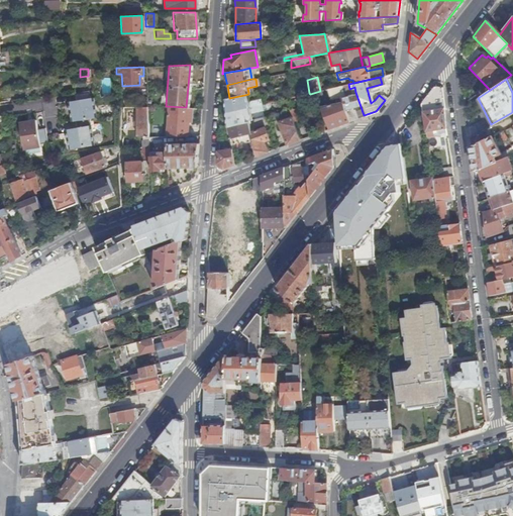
[(339,97),(347,121),(364,115),(355,92),(352,93),(353,95),(351,95),(349,89),(348,84),(325,90),(328,100),(333,99),(339,97)]
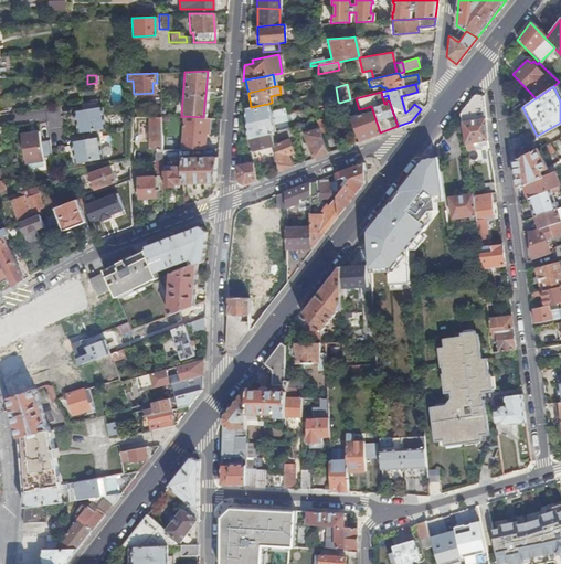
[(474,95),(458,114),(464,144),(472,142),(472,145),(475,145),(475,142),(486,140),(484,119),(485,118),(482,96),(474,95)]
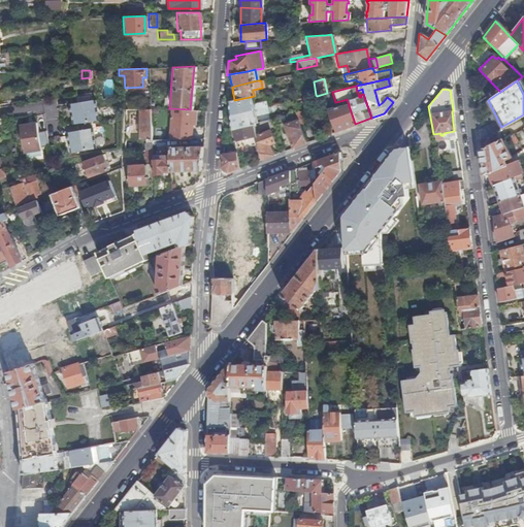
[(66,103),(69,122),(95,117),(92,99),(89,99),(87,92),(71,95),(73,102),(66,103)]
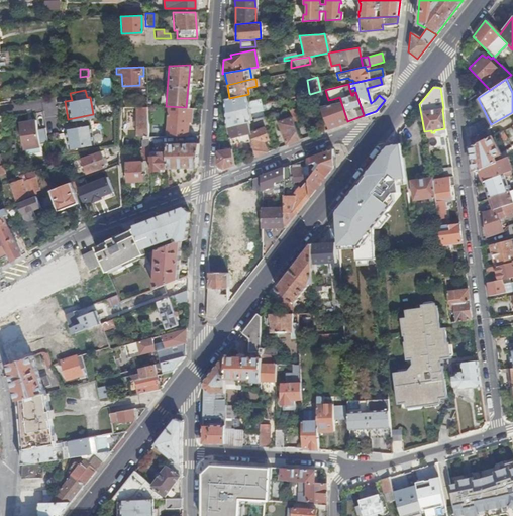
[(229,98),(222,99),(224,113),(261,105),(260,99),(246,102),(244,95),(229,98)]
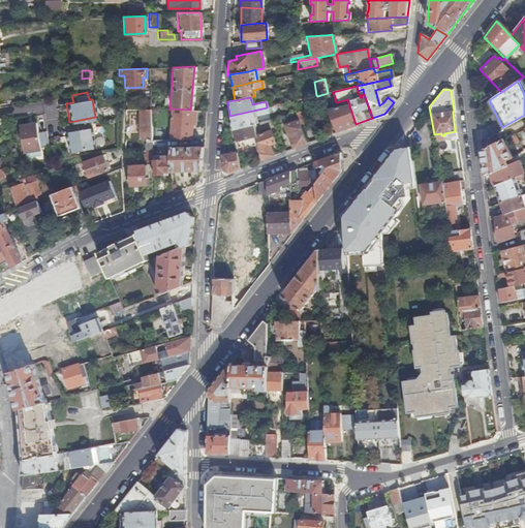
[(328,110),(336,131),(356,124),(347,99),(341,101),(342,106),(328,110)]
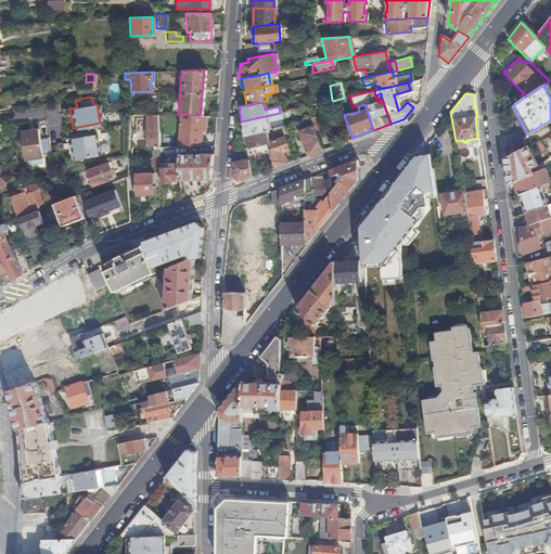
[(513,105),(498,115),(502,147),(527,133),(513,105)]
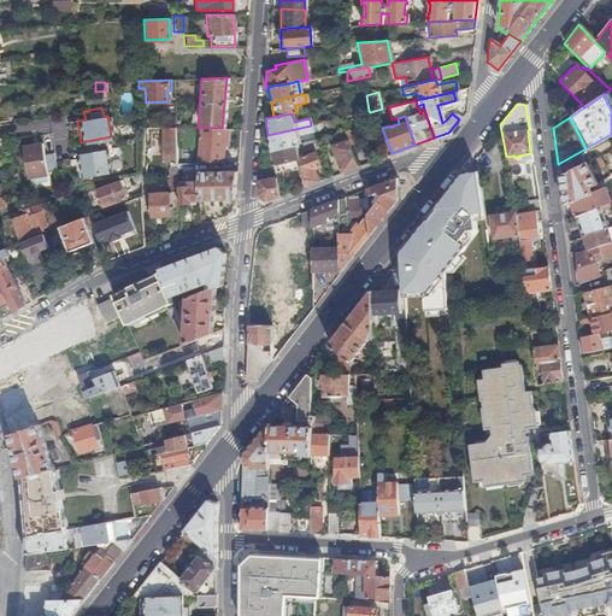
[(311,125),(268,135),(269,152),(294,146),(294,145),(299,144),(296,136),(322,130),(321,123),(311,125)]
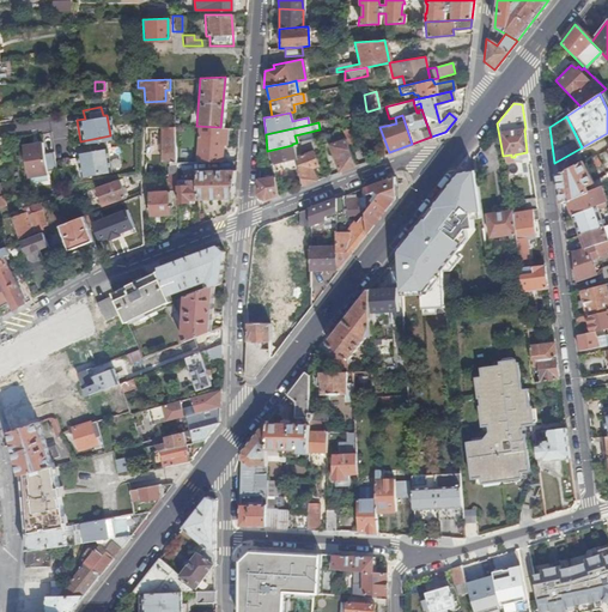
[(174,174),(172,162),(171,126),(166,126),(158,126),(159,161),(165,161),(166,174),(174,174)]
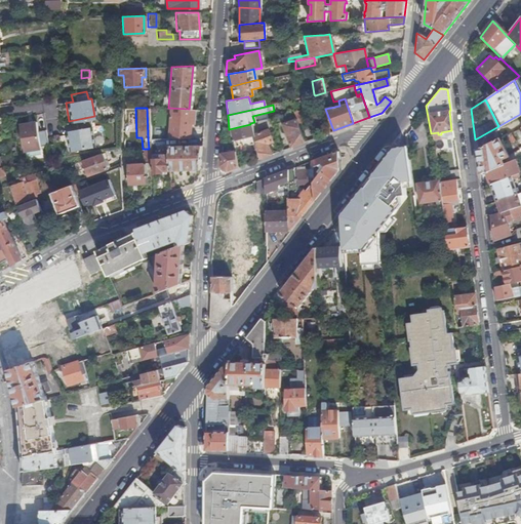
[(187,138),(189,109),(168,108),(166,138),(187,138)]
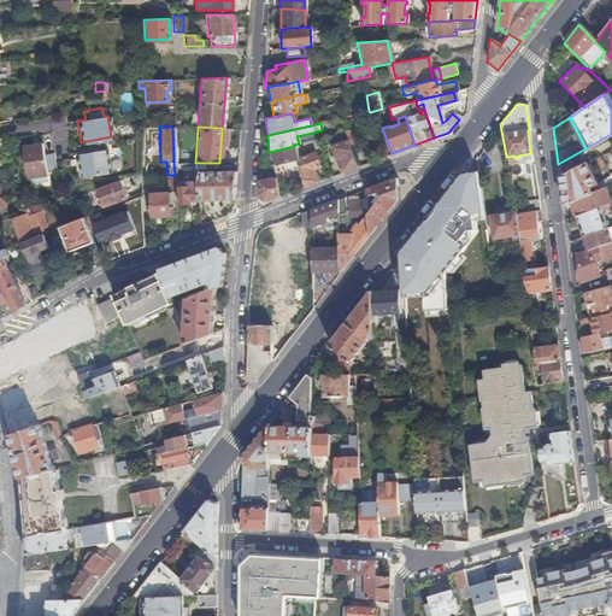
[(352,130),(346,132),(343,133),(346,141),(348,145),(357,142),(352,130)]
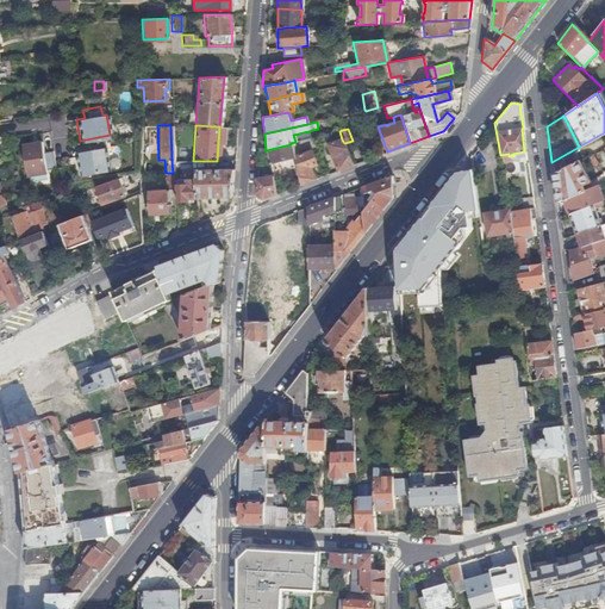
[(291,143),(291,144),(292,151),(310,148),(315,145),(312,137),(295,142),(291,143)]
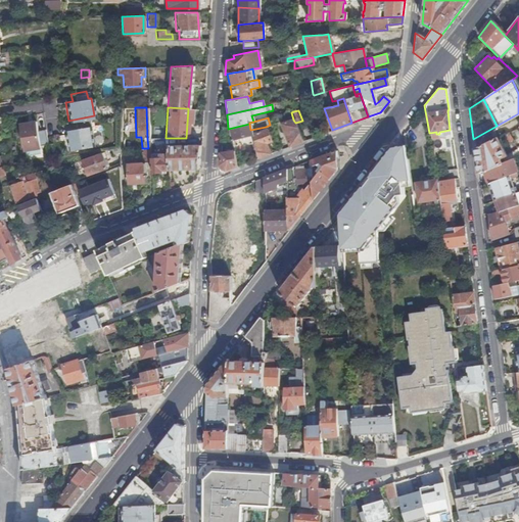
[(16,122),(17,132),(35,128),(33,120),(16,122)]
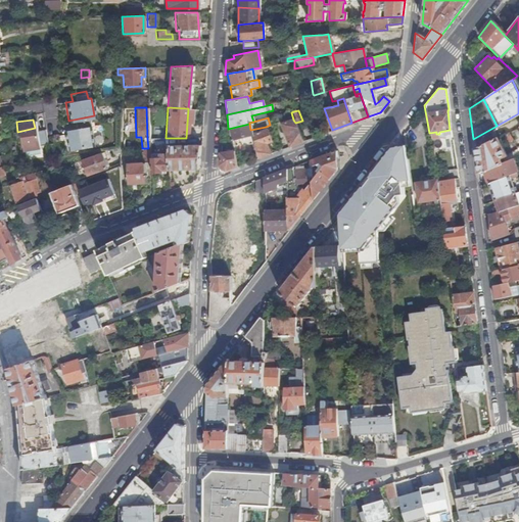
[(86,120),(73,123),(74,129),(63,131),(66,150),(90,146),(86,120)]
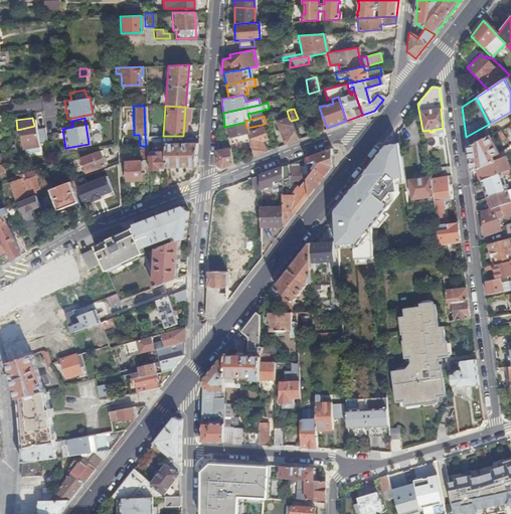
[(277,122),(284,144),(297,140),(291,121),(289,118),(277,122)]
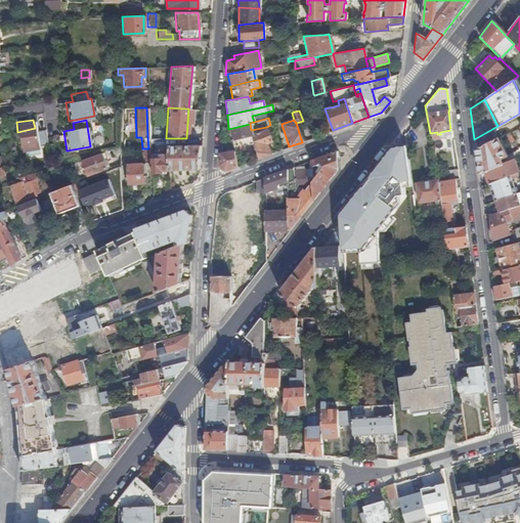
[(250,124),(228,129),(232,147),(233,154),(246,151),(243,137),(252,135),(251,130),(250,124)]
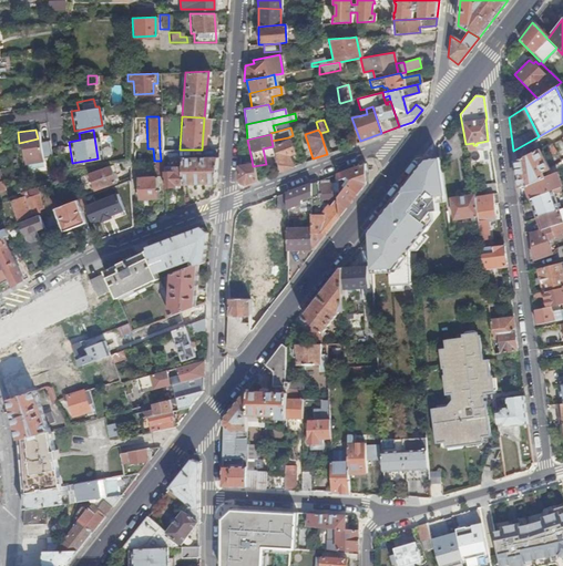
[(448,161),(443,135),(436,145),(439,164),(439,165),(443,165),(442,162),(448,161)]
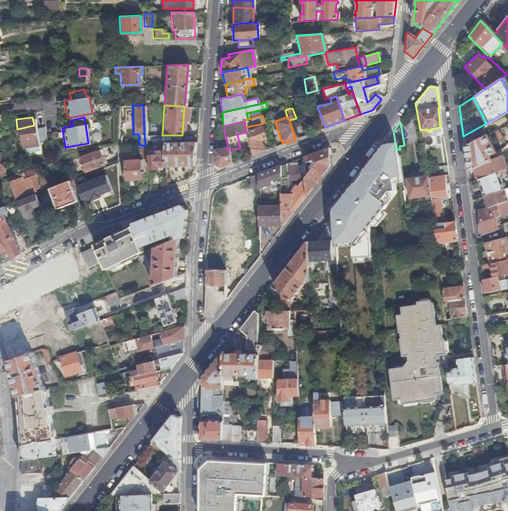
[(507,123),(498,128),(503,137),(507,135),(507,123)]
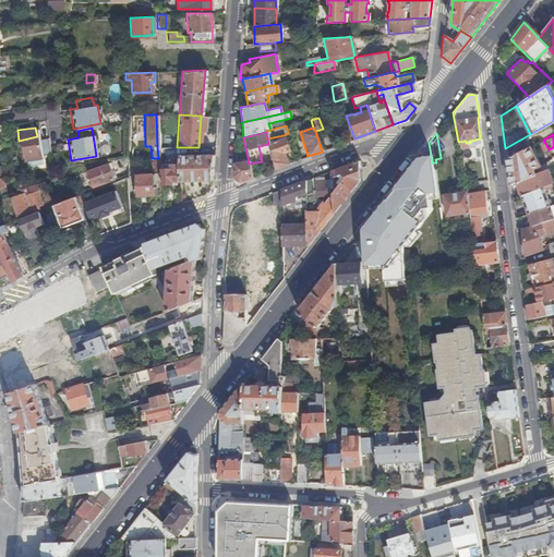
[(37,136),(19,141),(22,159),(39,157),(39,154),(47,153),(45,136),(37,137),(37,136)]
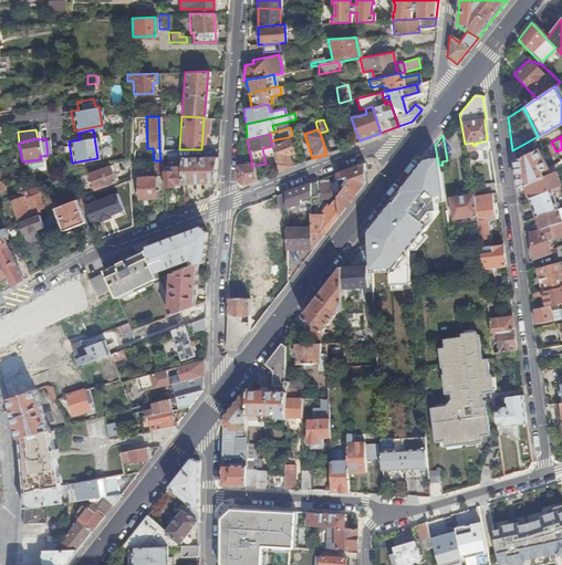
[(272,146),(278,171),(291,166),(288,155),(293,153),(289,139),(272,146)]
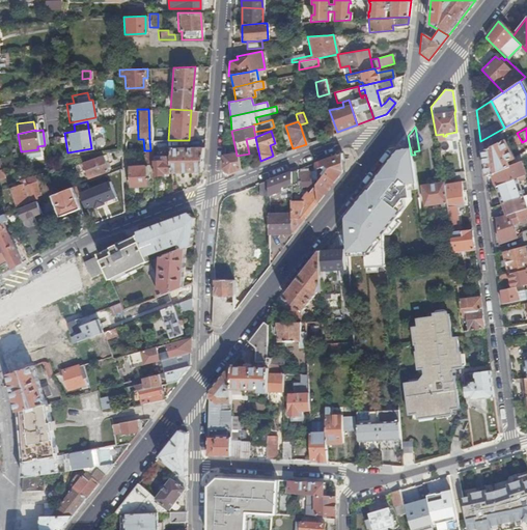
[(443,134),(436,135),(437,143),(458,139),(456,132),(446,134),(446,136),(443,136),(443,134)]
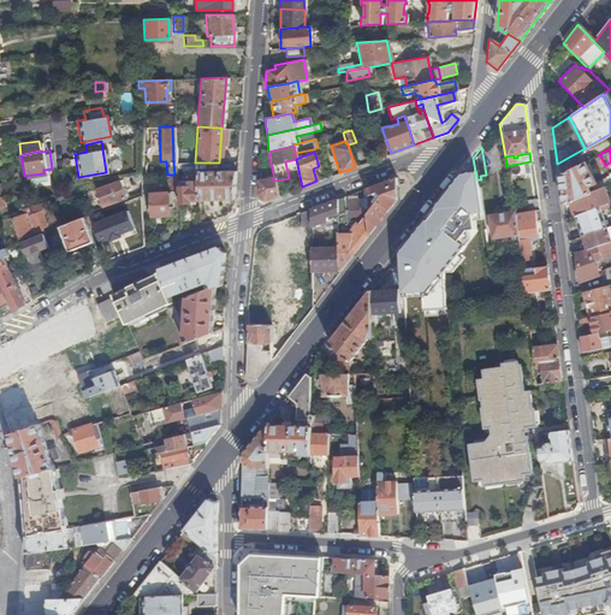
[(597,155),(589,159),(594,169),(601,165),(597,155)]
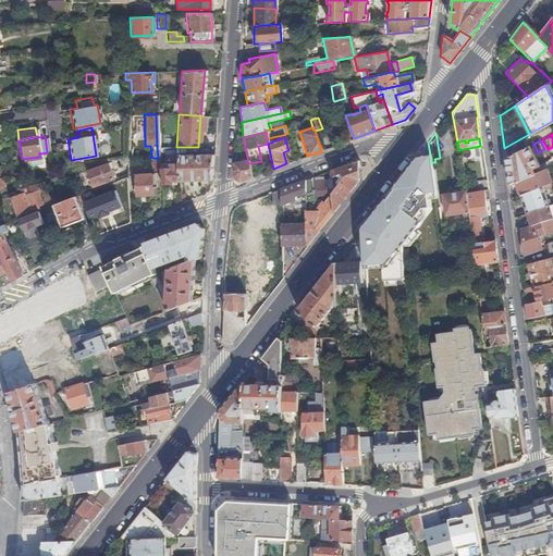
[(527,147),(505,159),(508,184),(514,183),(532,174),(530,169),(537,165),(527,147)]
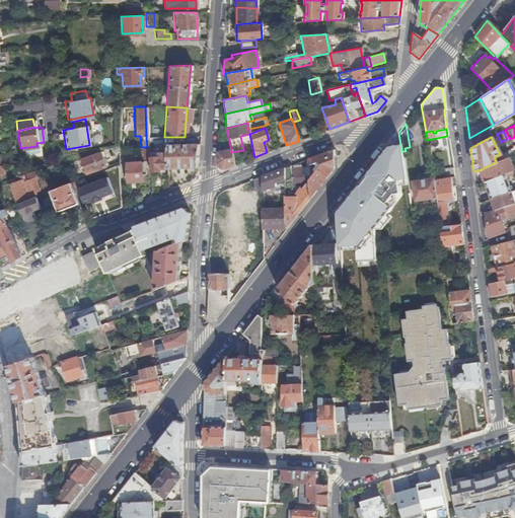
[(195,167),(197,144),(163,144),(164,152),(164,168),(195,167)]
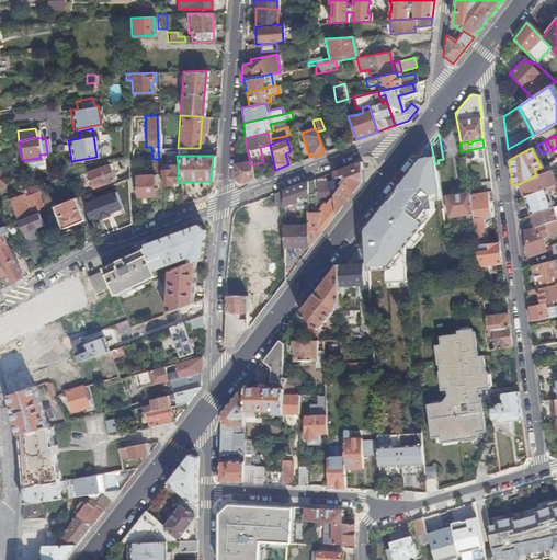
[(241,163),(235,164),(234,178),(241,183),(252,179),(250,164),(249,158),(241,159),(241,163)]
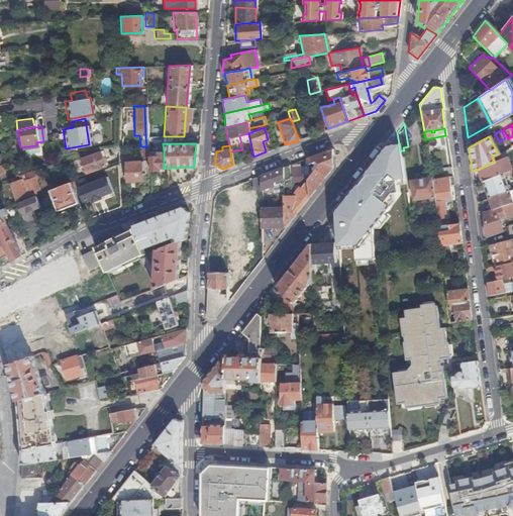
[(306,159),(306,168),(308,198),(332,167),(331,149),(306,159)]
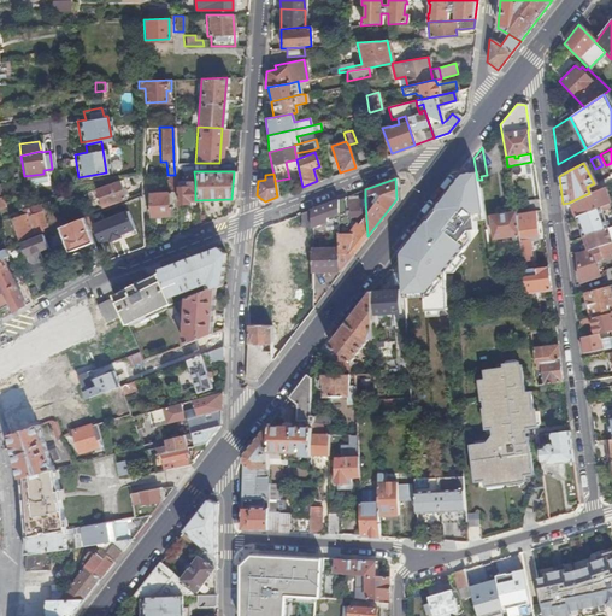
[(478,192),(477,180),(477,179),(466,180),(469,193),(478,192)]
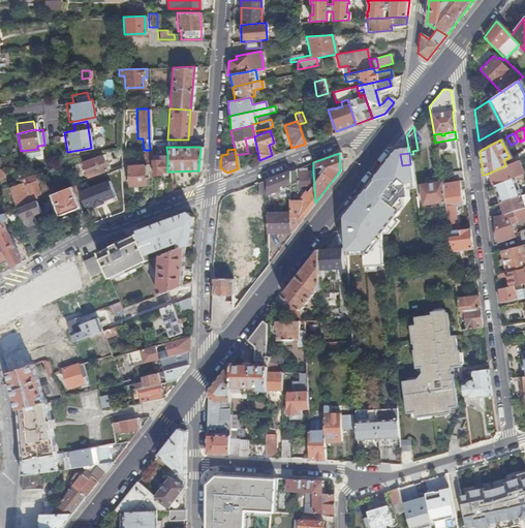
[(105,169),(100,154),(81,161),(86,177),(105,169)]
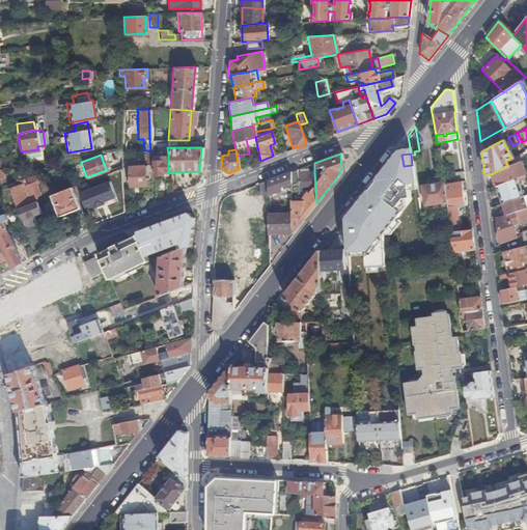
[(168,156),(160,156),(160,161),(150,161),(150,164),(151,174),(162,174),(161,172),(168,172),(168,156)]
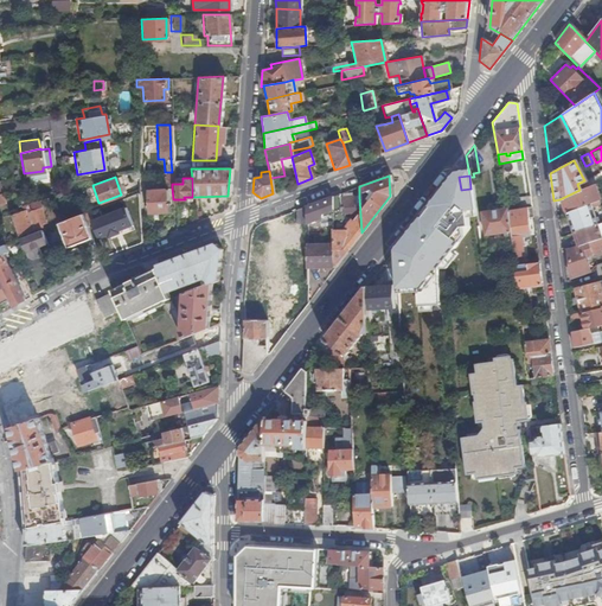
[(166,212),(165,187),(164,187),(155,189),(155,185),(145,185),(145,190),(146,214),(166,212)]
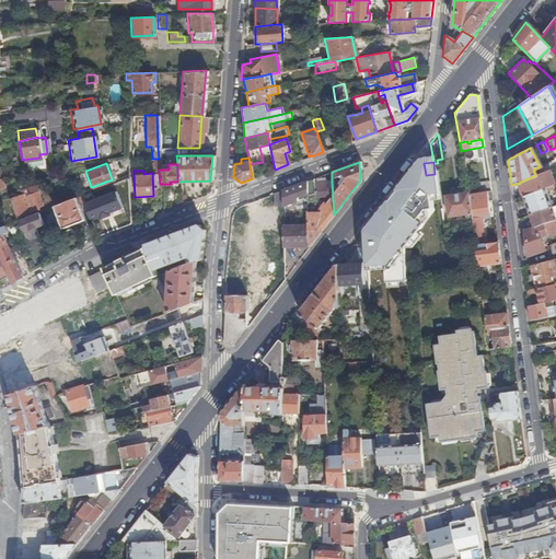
[(535,175),(517,184),(522,196),(551,185),(552,185),(546,171),(535,175)]
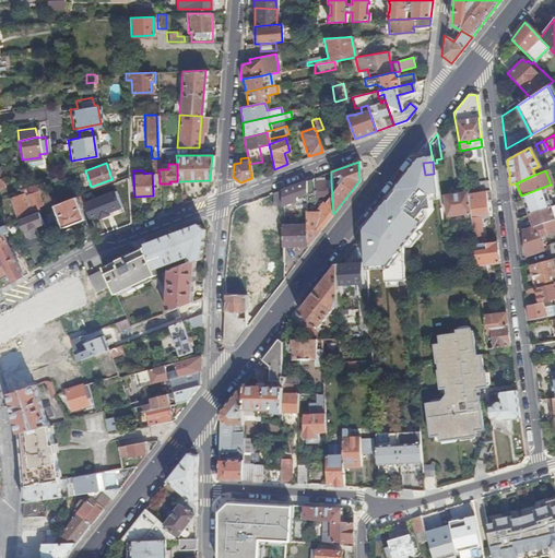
[(305,183),(305,181),(281,190),(281,205),(295,200),(295,196),(305,193),(305,183)]
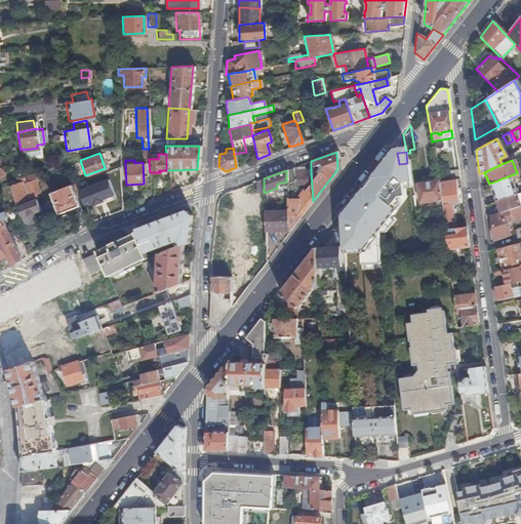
[(286,200),(287,230),(290,230),(311,203),(313,201),(311,170),(293,170),(293,172),(286,172),(286,182),(286,200)]
